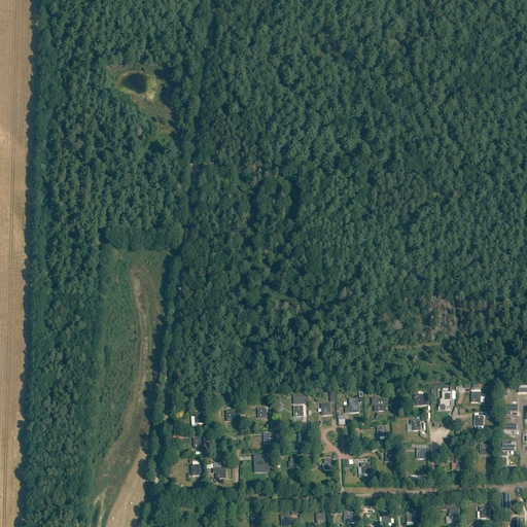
[(440,401),(440,403),(440,406),(445,406),(445,409),(450,409),(450,400),(452,400),(452,392),(442,392),(442,399),(440,399),(440,401)]
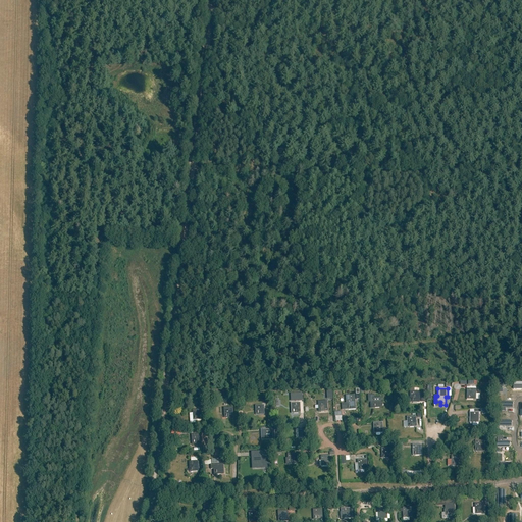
[(467,389),(467,400),(476,400),(477,389),(467,389)]
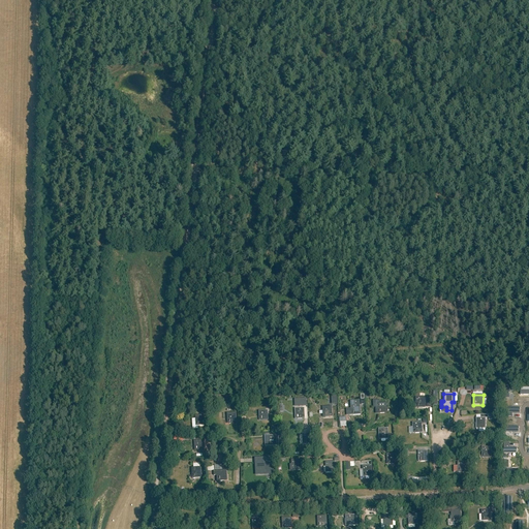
[(426,398),(416,398),(416,408),(426,408),(426,398)]
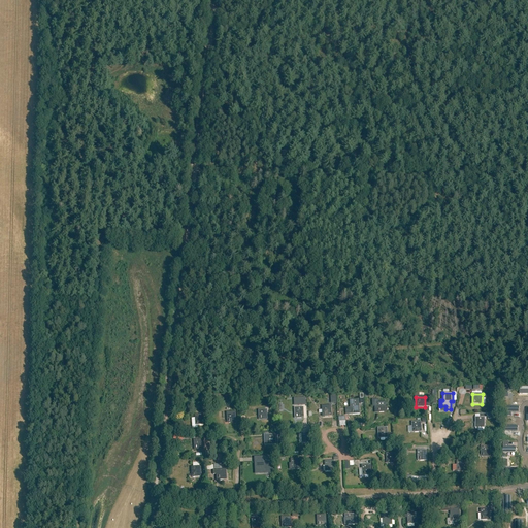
[(350,408),(349,408),(349,415),(360,415),(359,399),(350,400),(350,408)]
